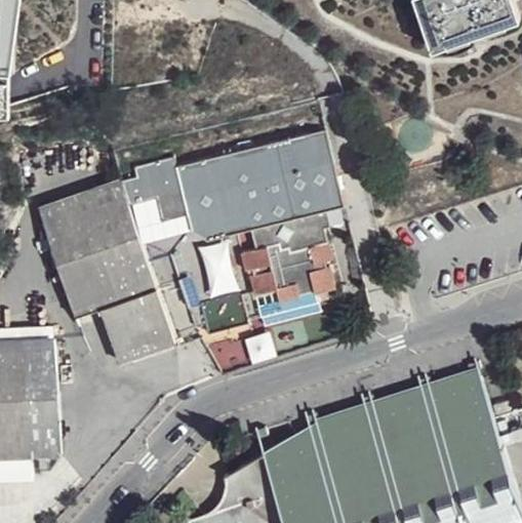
[(0,109),(9,110),(13,0),(0,0),(0,109)]
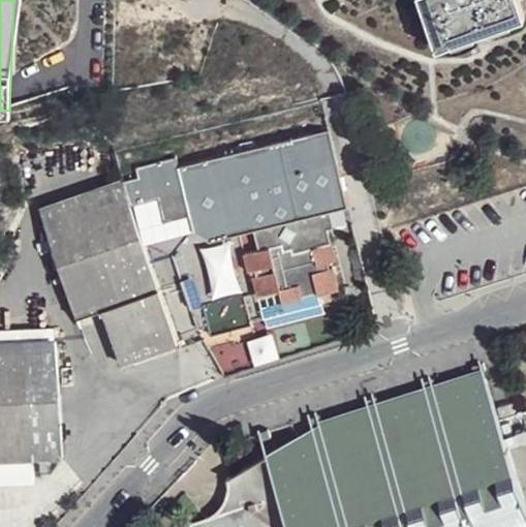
[(420,0),(438,52),(455,47),(454,40),(474,34),(476,38),(491,34),(489,28),(511,22),(513,26),(525,21),(525,19),(519,0),(420,0)]
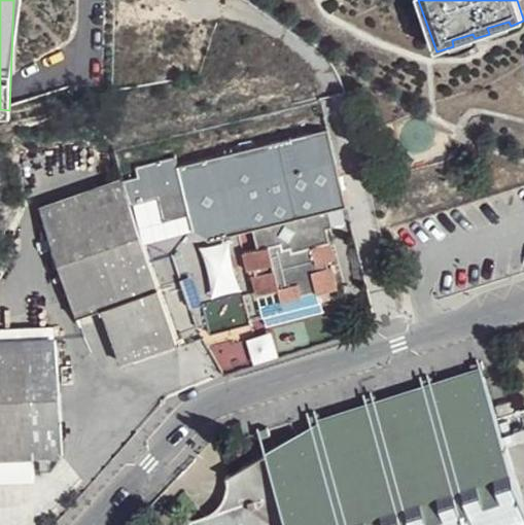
[(511,31),(511,26),(509,22),(487,28),(489,34),(490,38),(511,31)]
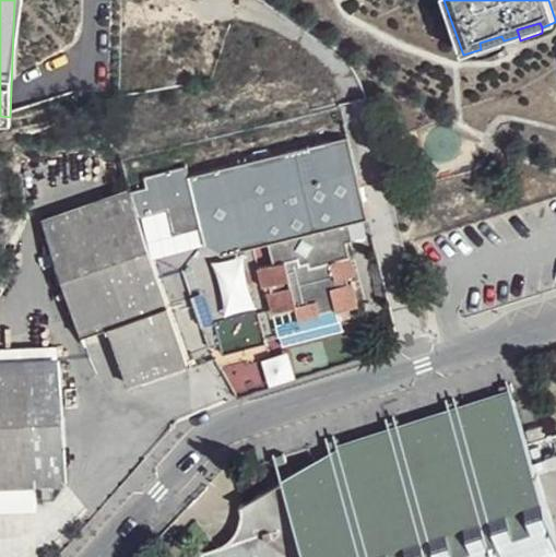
[(505,46),(504,40),(501,36),(480,43),(481,49),(483,54),(505,46)]
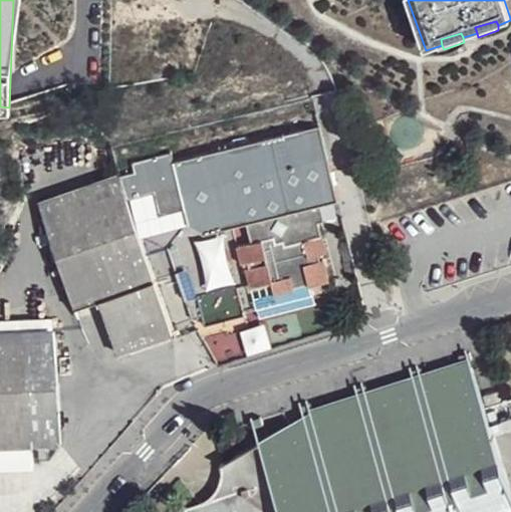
[(314,129),(116,178),(125,201),(152,194),(157,216),(183,209),(187,226),(201,234),(244,223),(249,244),(234,248),(239,264),(245,262),(247,269),(242,270),(247,288),(267,283),(270,296),(293,290),(292,285),(304,282),(307,287),(327,282),(321,261),(318,262),(316,253),(324,251),(320,236),(317,237),(313,222),(319,221),(315,206),(333,201),(314,129)]
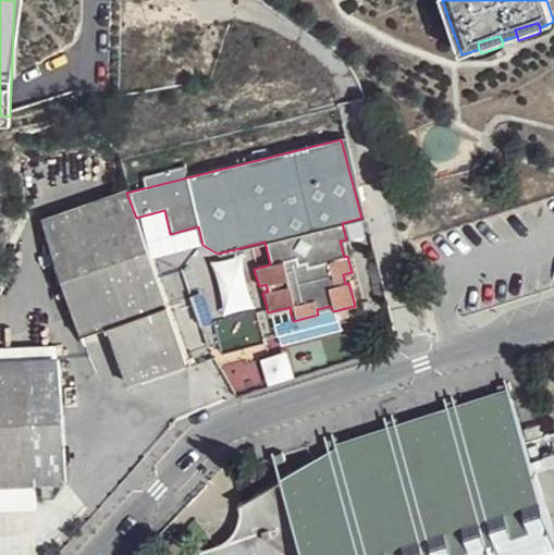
[(136,218),(126,193),(40,222),(79,338),(107,330),(125,386),(185,366),(136,218)]
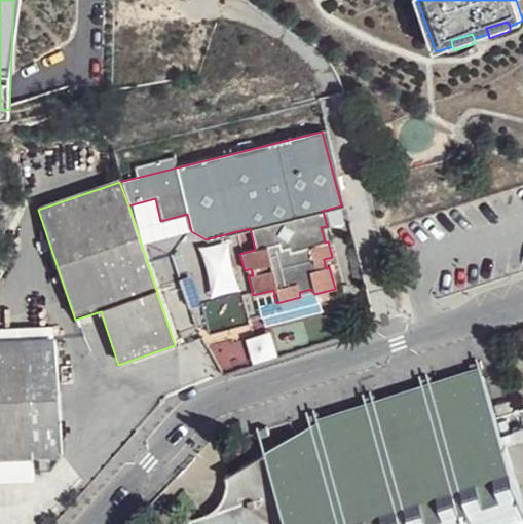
[(268,338),(246,342),(249,365),(272,361),(268,338)]
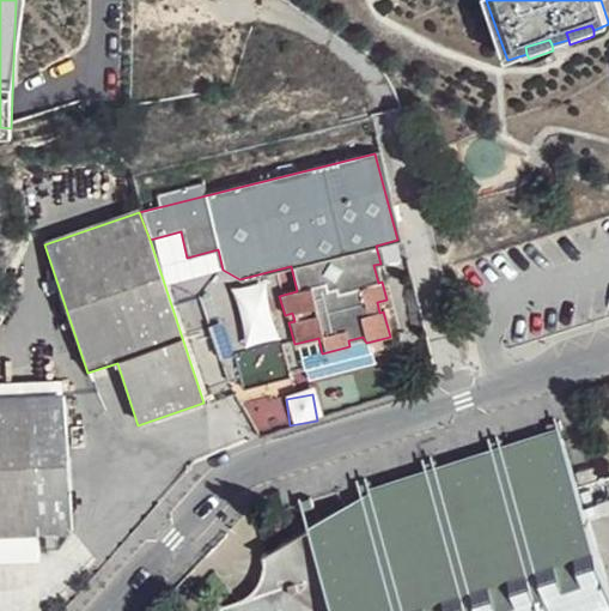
[(69,528),(61,404),(0,405),(0,531),(37,530),(69,528)]
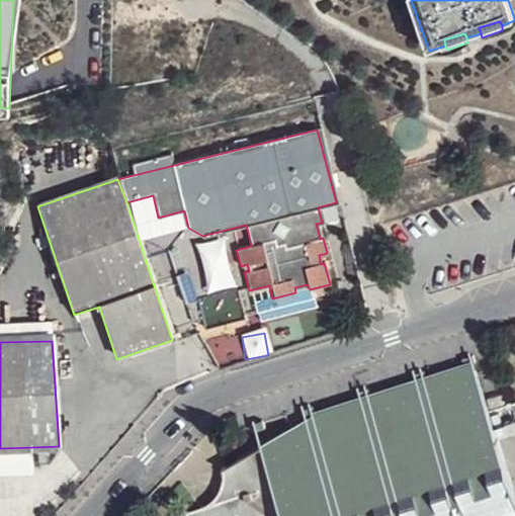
[(514,515),(514,508),(494,440),(514,434),(514,403),(505,407),(485,412),(468,362),(310,414),(310,417),(288,428),(219,469),(220,484),(213,496),(204,506),(182,513),(182,515),(514,515)]
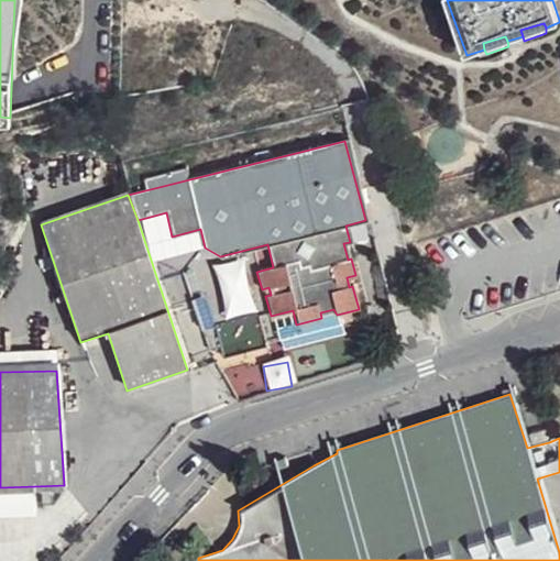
[(34,486),(0,487),(0,514),(36,513),(34,486)]
